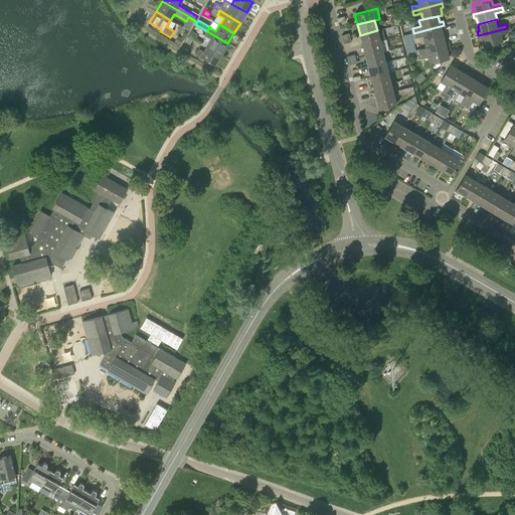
[(422,35),(424,41),(444,36),(442,30),(445,29),(444,25),(413,33),(415,37),(422,35)]
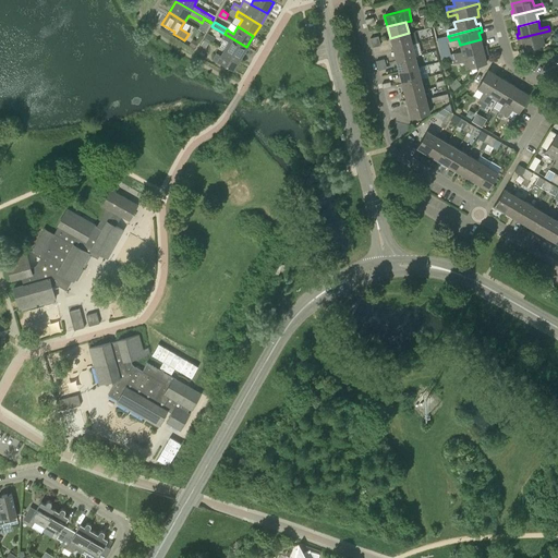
[(550,35),(549,31),(518,38),(519,43),(521,43),(523,49),(544,45),(542,37),(550,35)]
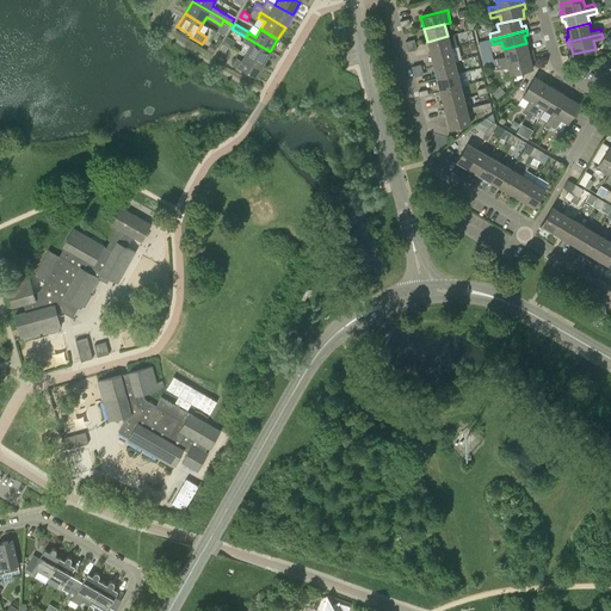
[(455,36),(448,37),(448,36),(427,42),(430,54),(451,49),(457,47),(455,36)]
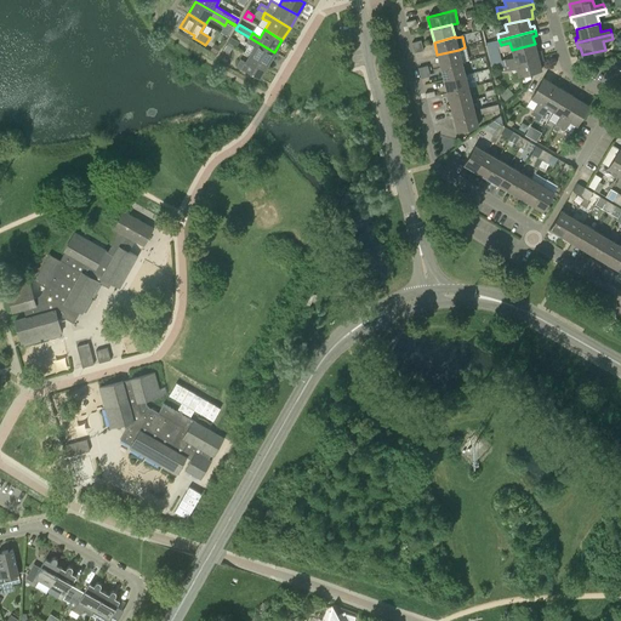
[(250,55),(267,66),(274,52),(250,38),(246,43),(254,47),(250,55)]
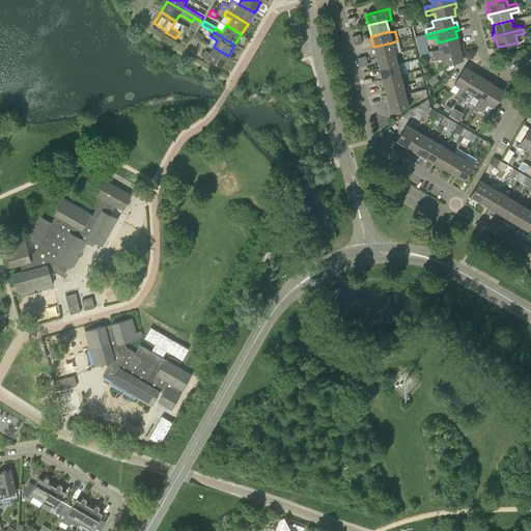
[(431,51),(432,56),(463,48),(462,44),(458,45),(457,37),(438,43),(439,49),(431,51)]
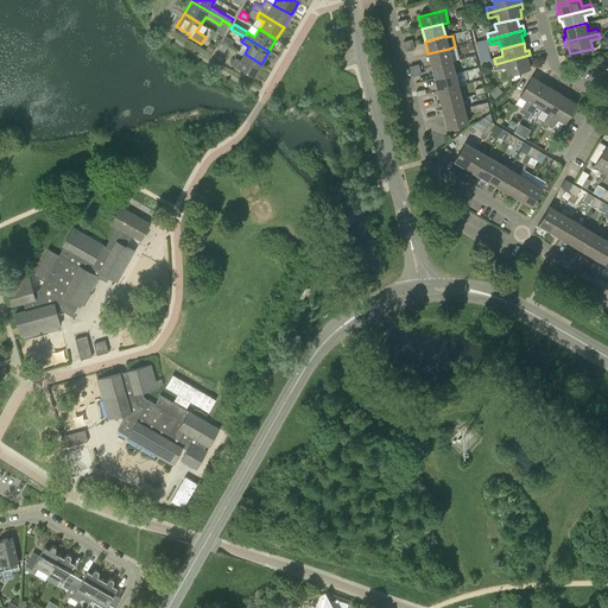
[(449,49),(428,54),(431,67),(451,61),(449,49)]
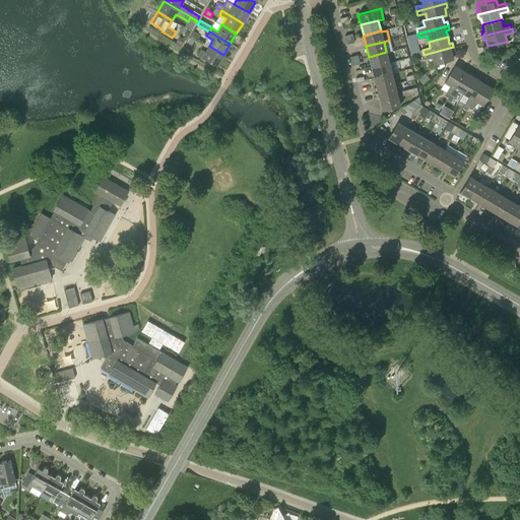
[(217,65),(223,55),(209,46),(205,52),(201,50),(197,56),(204,60),(205,58),(217,65)]
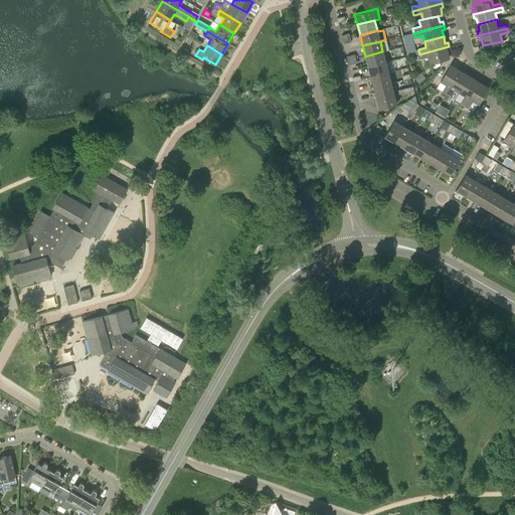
[(449,46),(419,54),(411,55),(413,60),(420,58),(428,56),(430,62),(449,57),(447,51),(450,50),(449,46)]
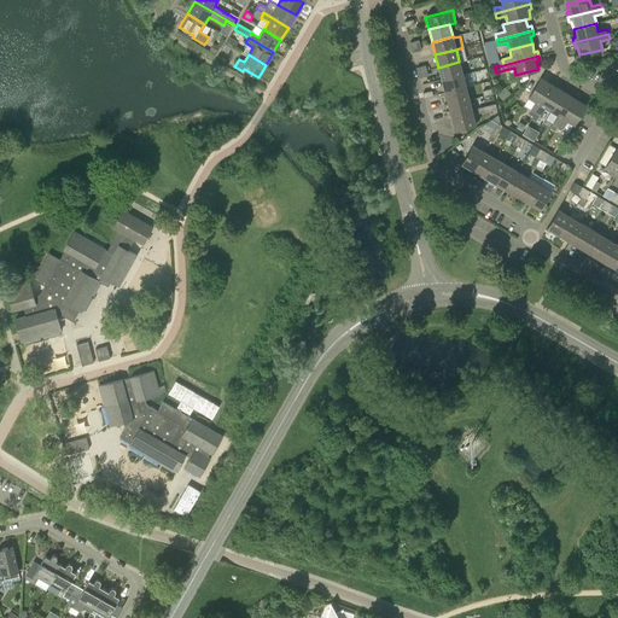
[(459,62),(438,68),(442,80),(462,75),(459,62)]
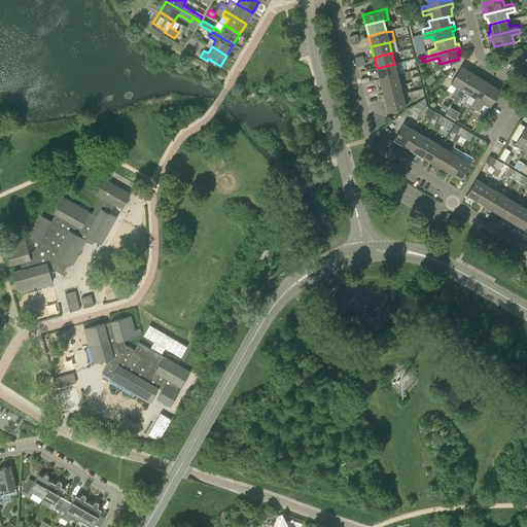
[(394,64),(377,68),(380,79),(397,74),(394,64)]
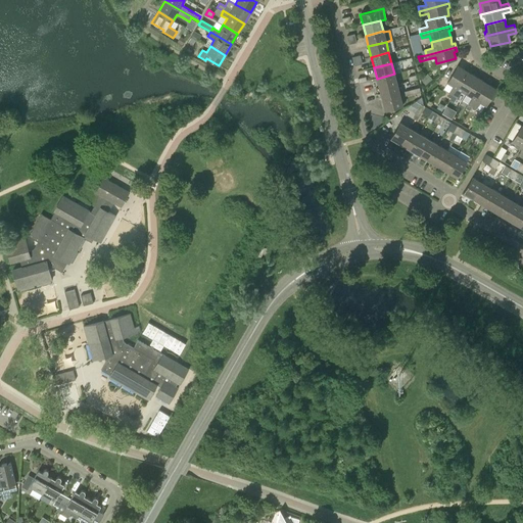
[(448,93),(453,95),(468,69),(465,66),(464,69),(458,65),(447,83),(453,86),(448,93)]
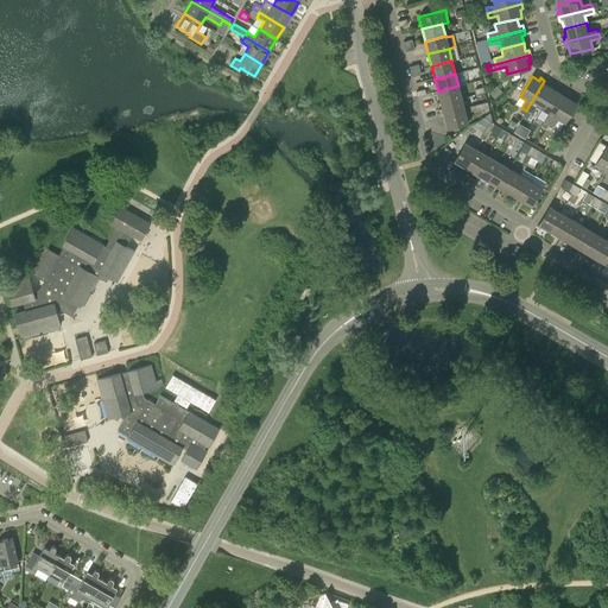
[(536,106),(542,109),(553,89),(548,86),(549,83),(544,81),(526,111),(531,113),(536,106)]
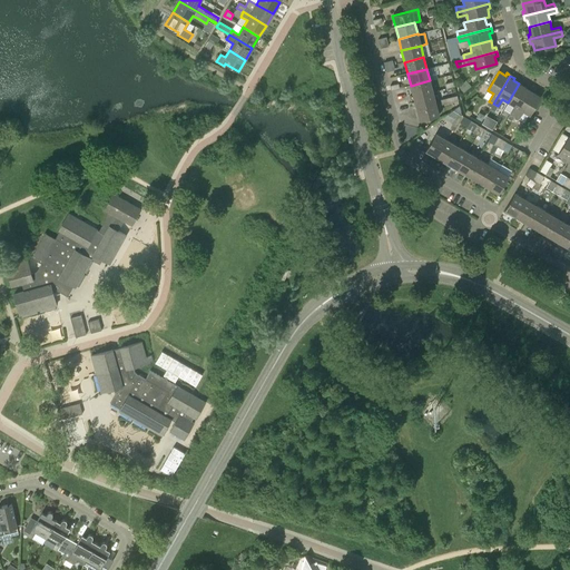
[(430,80),(411,86),(413,97),(433,92),(430,80)]
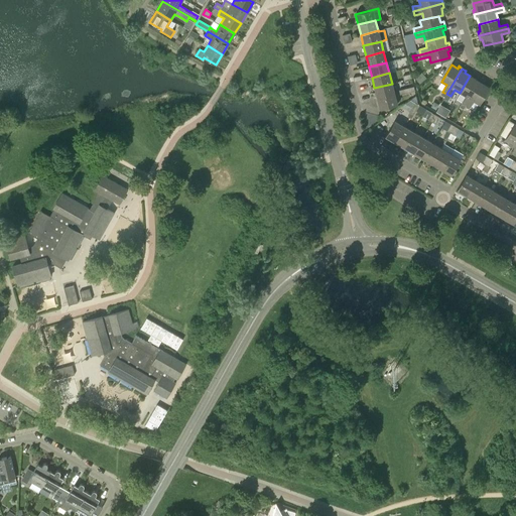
[(421,74),(415,79),(419,84),(425,79),(421,74)]
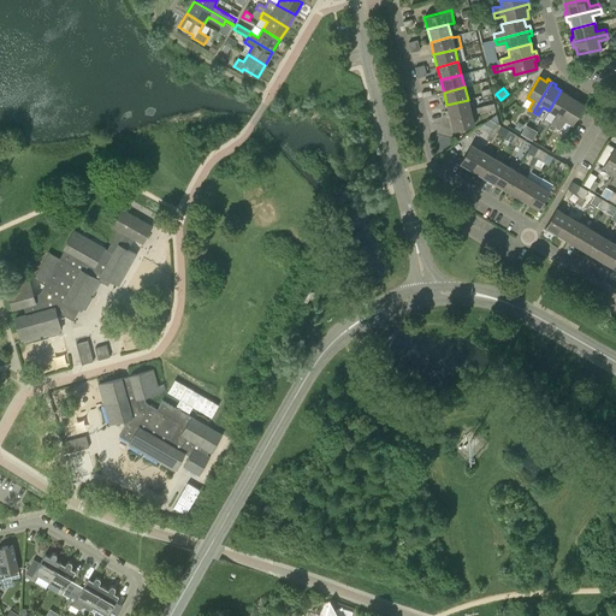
[(551,123),(556,125),(574,95),(569,93),(568,95),(561,90),(549,111),(556,114),(551,123)]
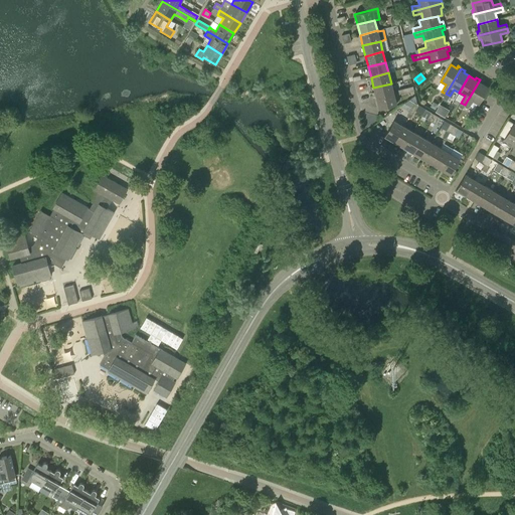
[(484,81),(480,79),(465,105),(468,108),(472,101),(478,104),(488,88),(482,83),(484,81)]
